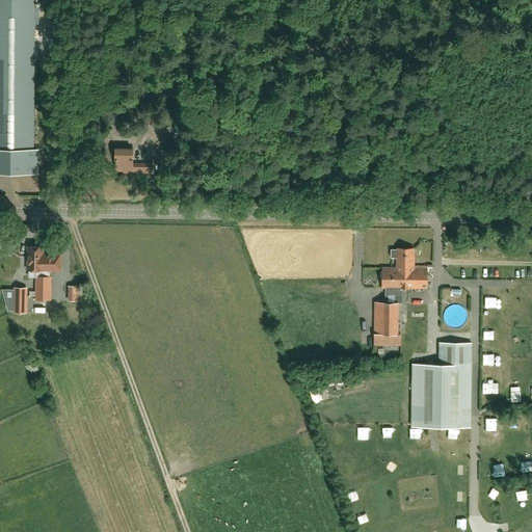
[(24,165),(28,171),(37,171),(37,150),(32,150),(33,0),(0,0),(0,167),(2,168),(5,169),(8,170),(10,170),(14,170),(17,169),(20,168),(22,167),(24,165)]
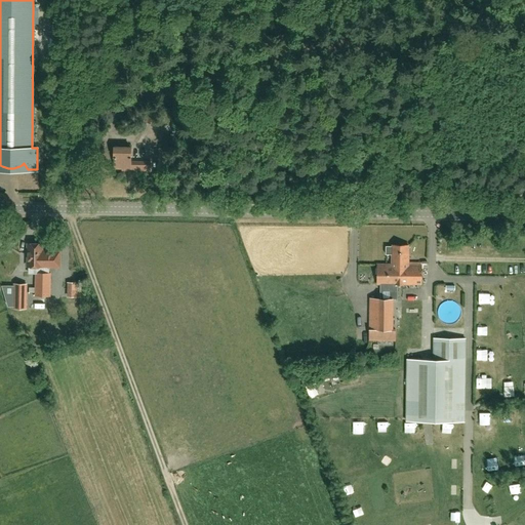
[(156,124),(157,111),(147,110),(146,123),(156,124)]
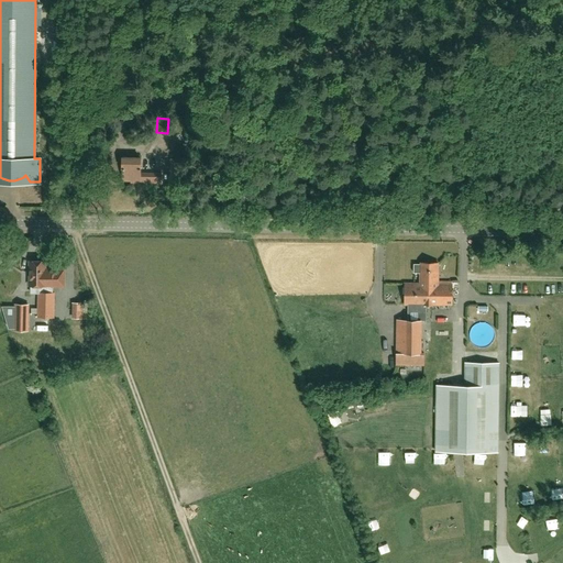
[(161,183),(161,174),(141,173),(141,157),(123,157),(123,180),(138,180),(138,183),(161,183)]
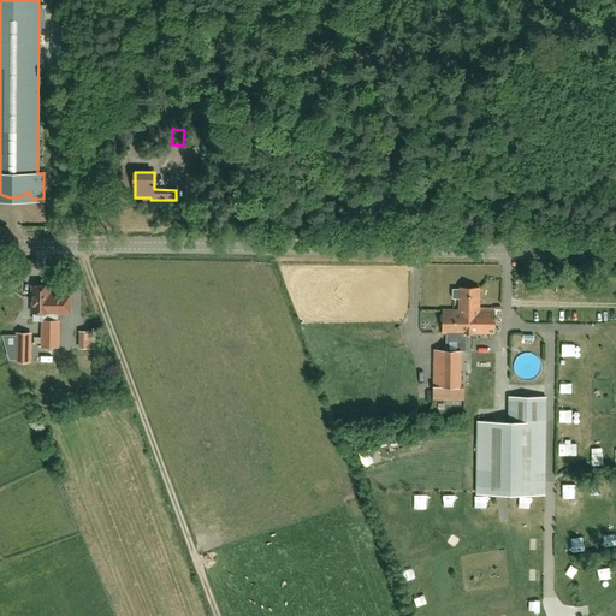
[(185,200),(199,200),(199,173),(187,173),(185,200)]
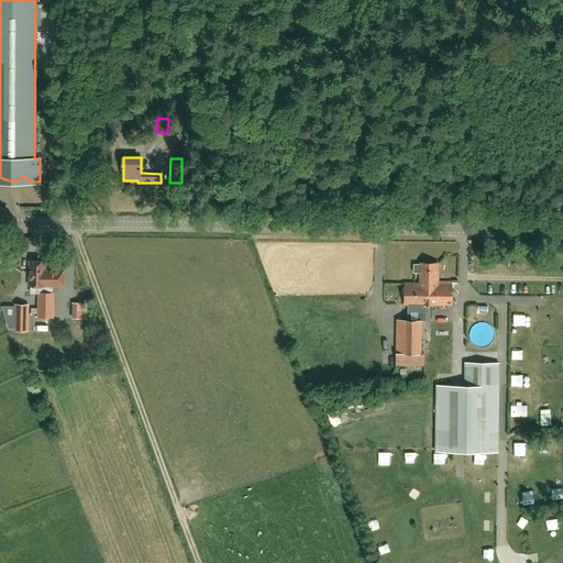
[(477,271),(490,271),(490,257),(477,257),(477,271)]
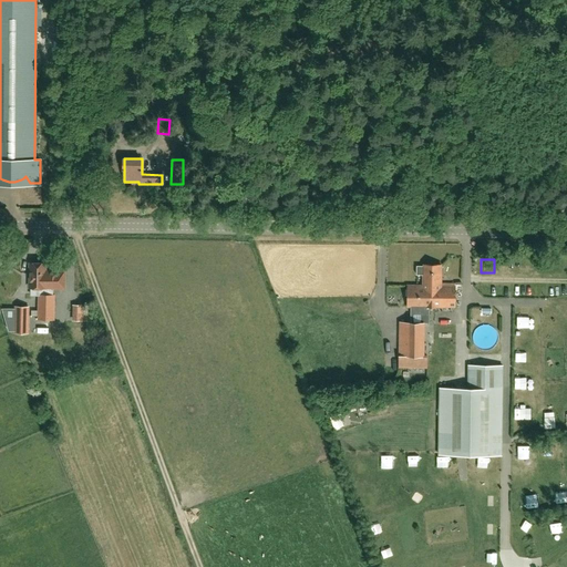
[(515,271),(515,260),(505,260),(505,271),(515,271)]
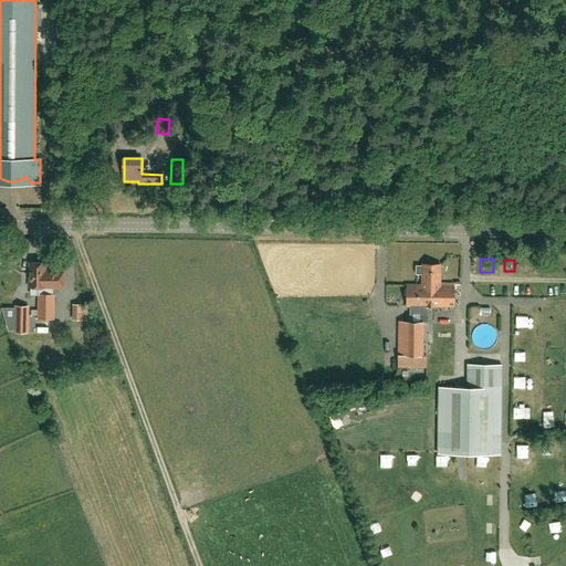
[(44,287),(44,280),(49,280),(49,271),(45,271),(45,263),(30,262),(29,287),(40,287),(40,294),(38,294),(38,318),(54,320),(54,294),(49,294),(49,287),(44,287)]
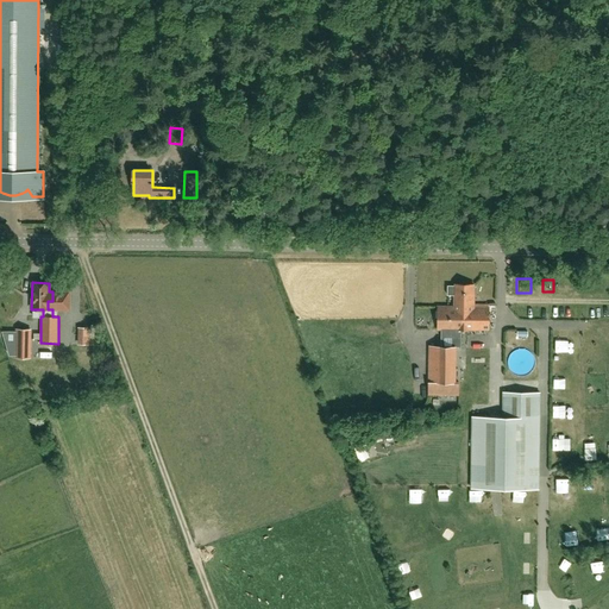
[(454,295),(454,307),(454,308),(462,308),(462,330),(489,330),(489,307),(473,307),(473,284),(454,284),(454,286),(447,286),(447,295),(454,295)]
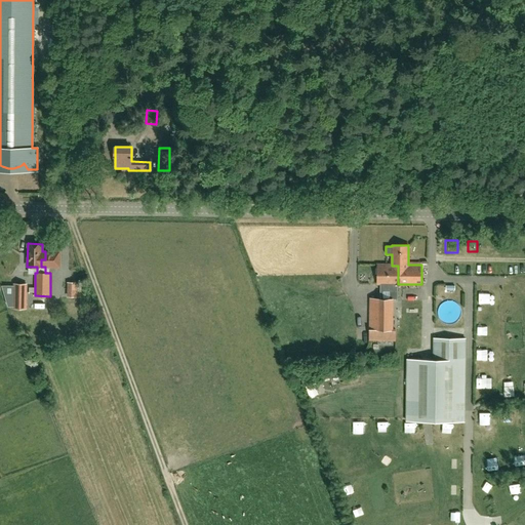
[(41,259),(41,267),(45,267),(59,267),(59,251),(45,251),(45,259),(41,259)]
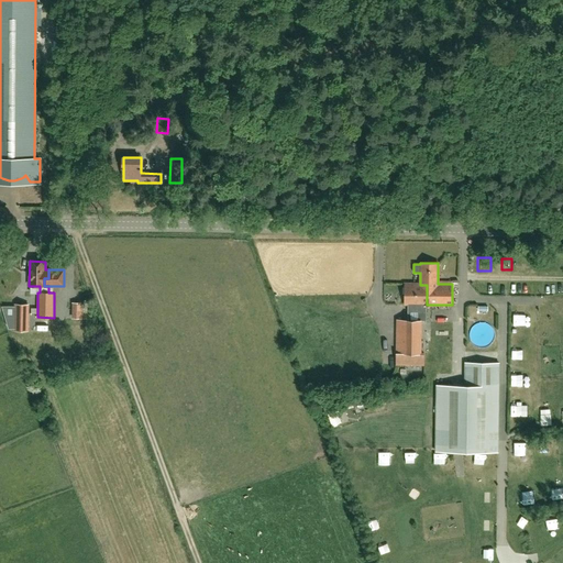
[(420,285),(420,284),(406,284),(406,305),(408,305),(408,313),(427,313),(427,305),(427,285),(420,285)]
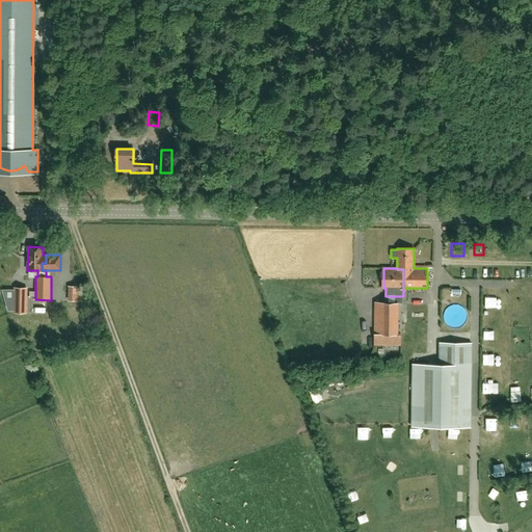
[(78,287),(68,287),(68,301),(82,302),(83,291),(78,290),(78,287)]
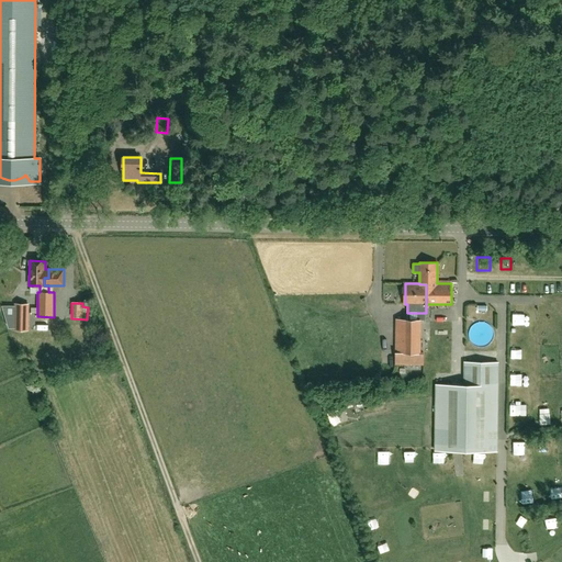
[(27,330),(29,304),(15,304),(15,330),(27,330)]
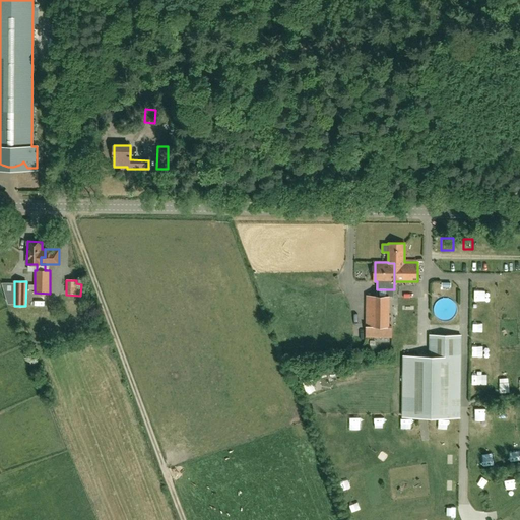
[(392,327),(389,327),(389,296),(366,296),(366,337),(392,337),(392,327)]
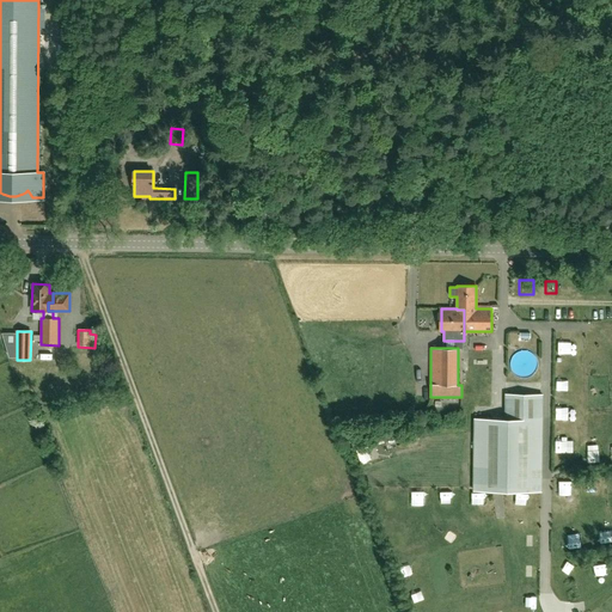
[(542,395),(506,395),(506,420),(475,420),(475,491),(542,493),(542,395)]
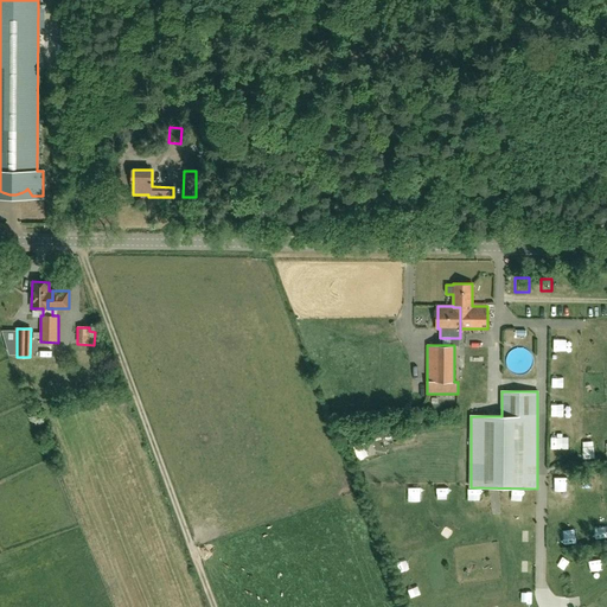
[(524,490),(524,503),(537,502),(537,489),(524,490)]
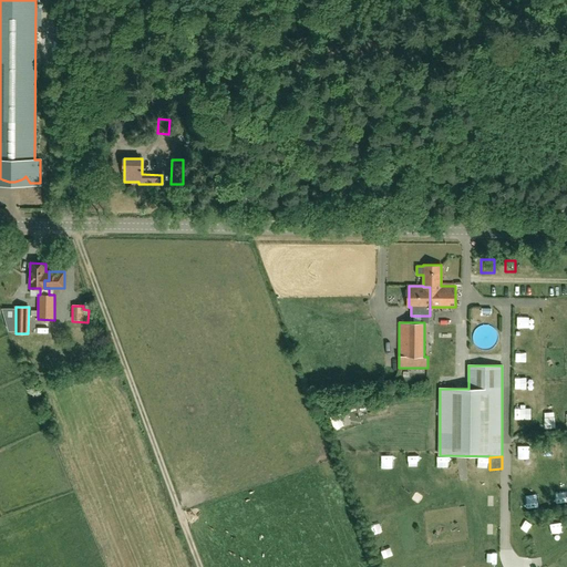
[(542,508),(553,507),(552,495),(540,496),(542,508)]
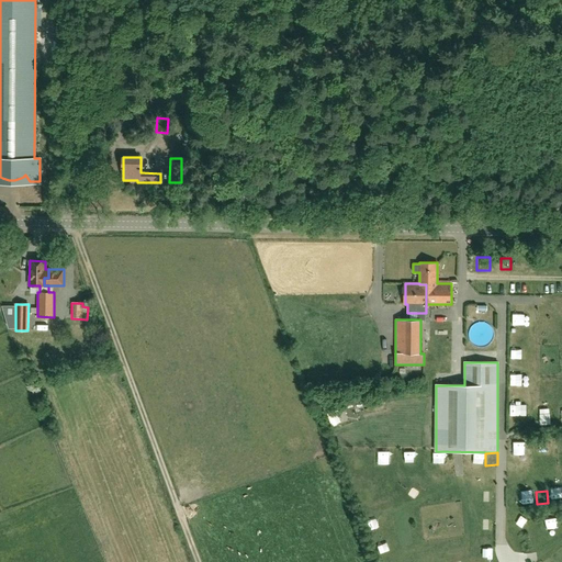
[(485,537),(479,547),(490,553),(496,543),(485,537)]
